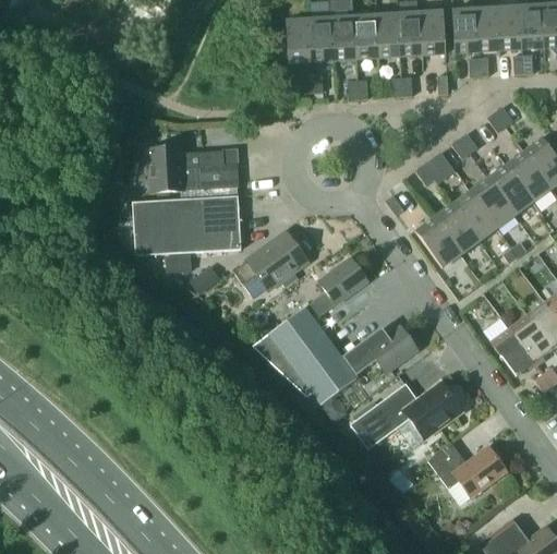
[(312,60),(334,58),(331,16),(329,16),(328,0),(311,0),(312,17),(309,17),(312,60)]
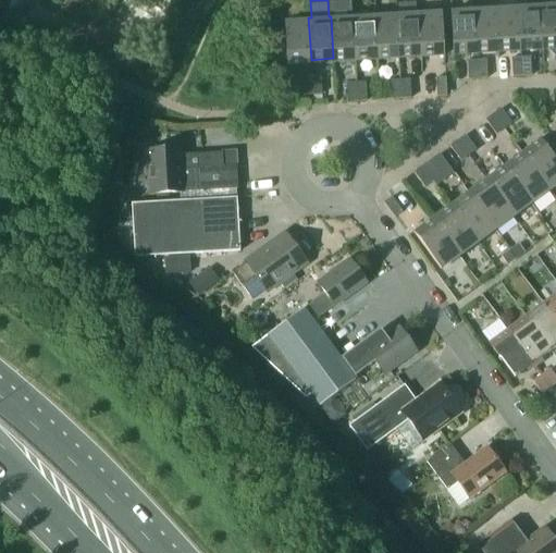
[(555,2),(541,3),(543,46),(555,44),(555,2)]
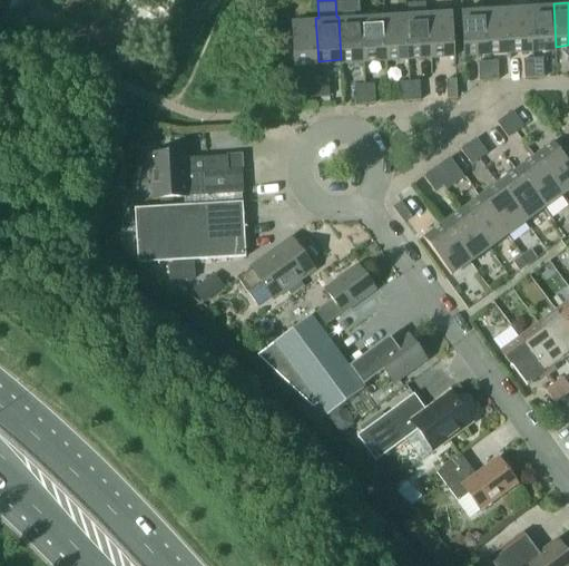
[(533,48),(556,47),(553,3),(531,5),(533,48)]
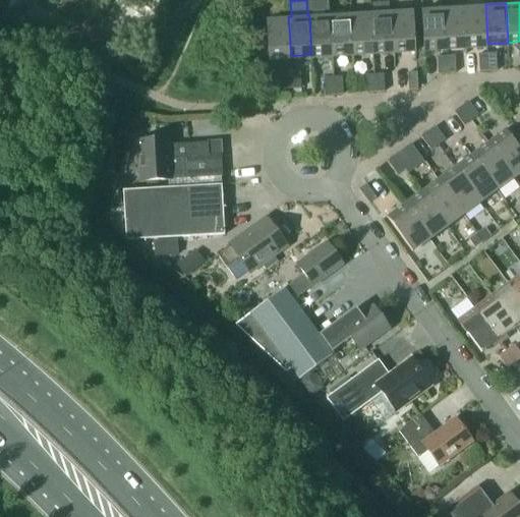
[(467,45),(487,44),(485,4),(464,6),(467,45)]
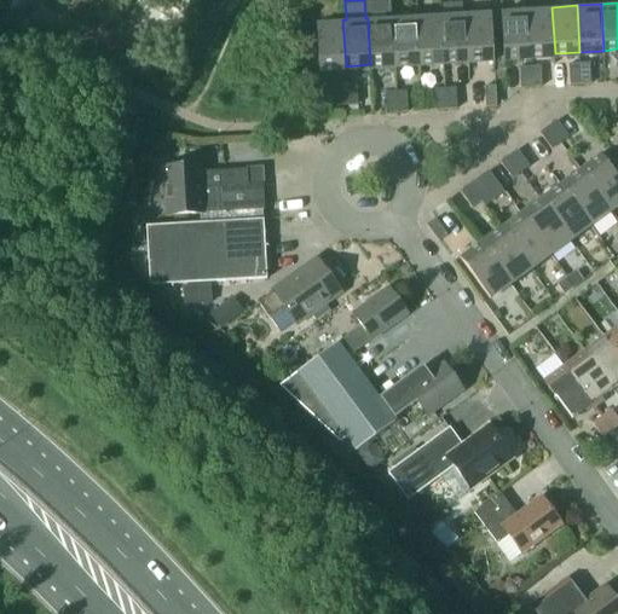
[(530,56),(555,53),(552,7),(527,9),(530,56)]
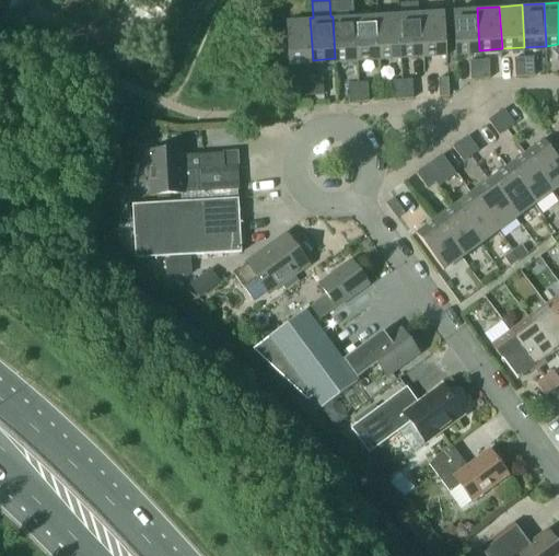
[(456,51),(479,50),(477,8),(454,9),(456,51)]
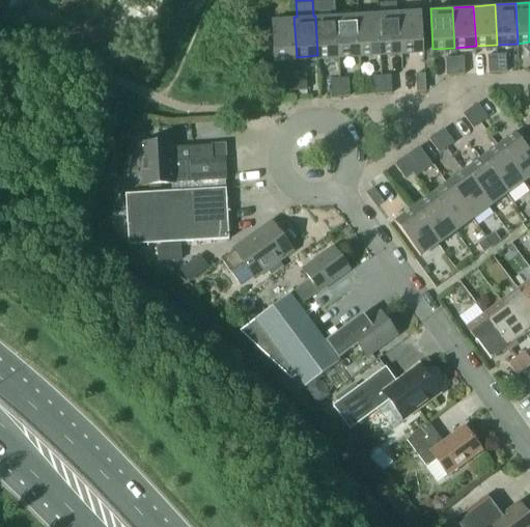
[(424,49),(421,9),(399,10),(402,50),(424,49)]
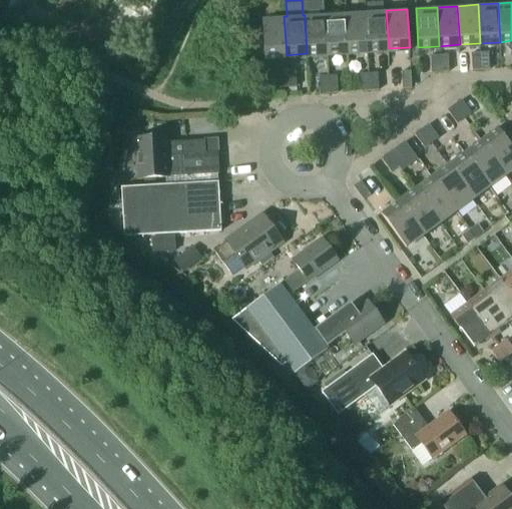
[(368,50),(389,48),(386,10),(366,11),(368,50)]
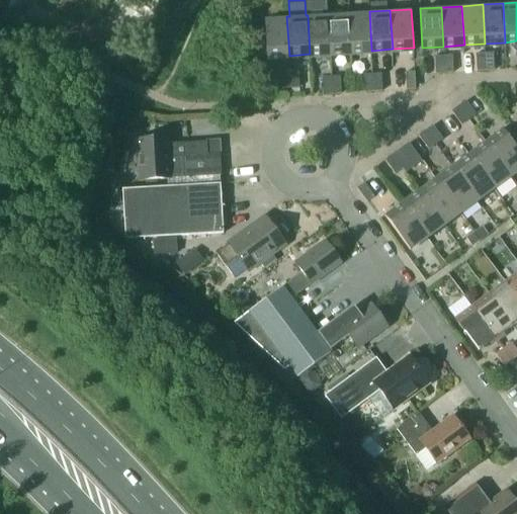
[(351,52),(371,51),(369,11),(349,12),(351,52)]
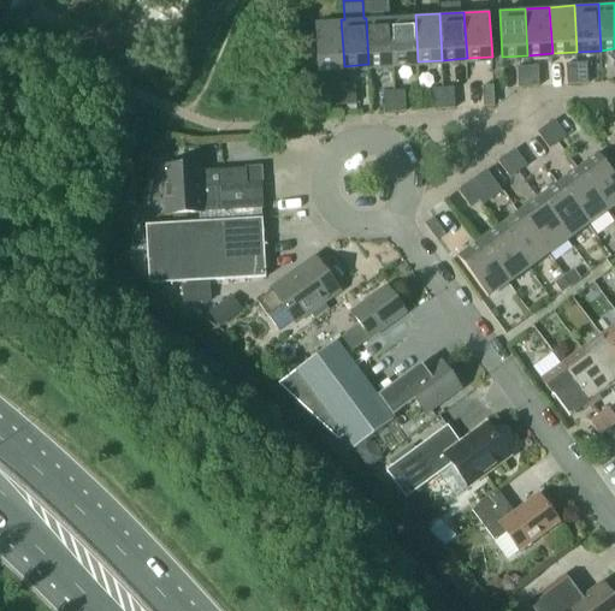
[(415,15),(390,17),(394,63),(418,61),(415,15)]
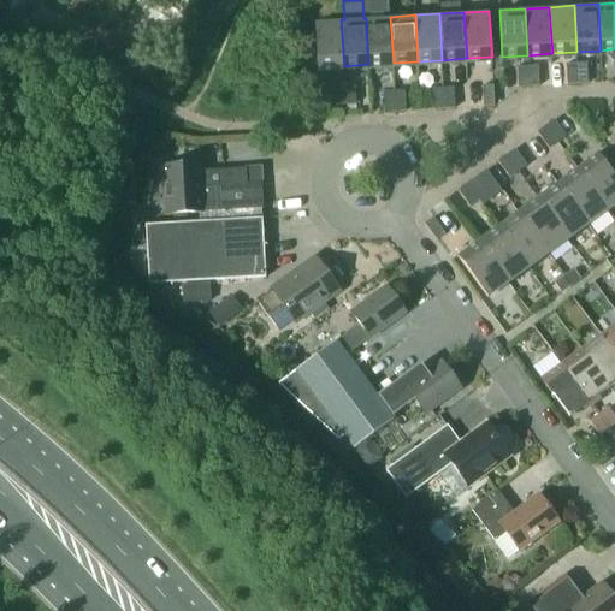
[(368,64),(394,63),(390,17),(366,18),(368,64)]
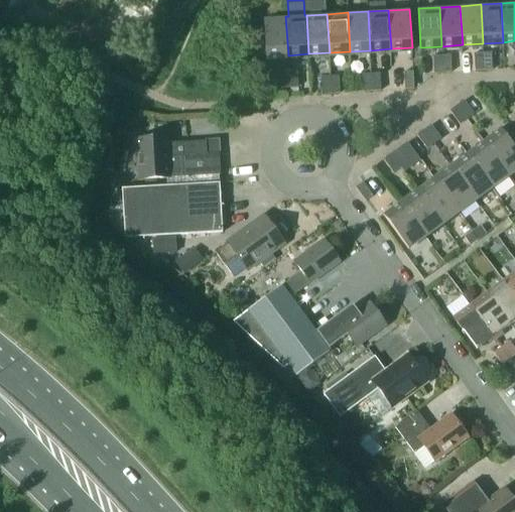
[(267,56),(288,55),(285,16),(264,17),(267,56)]
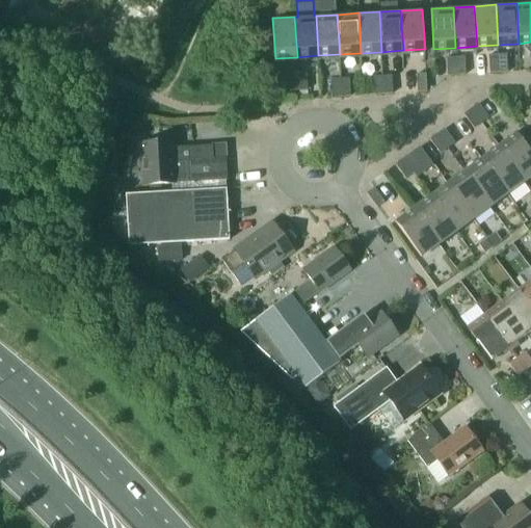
[(80,25),(67,18),(62,26),(75,33),(80,25)]
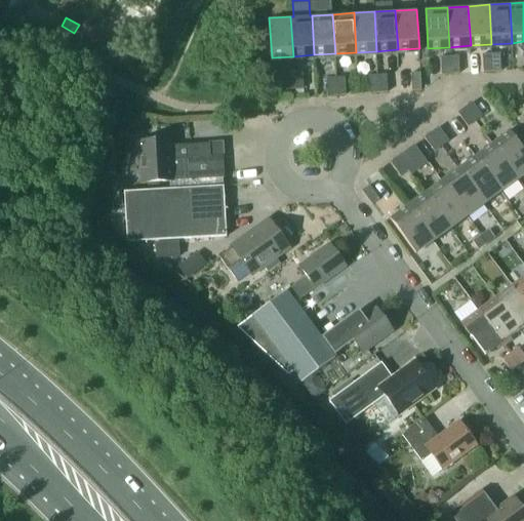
[(484,69),(492,68),(491,50),(483,51),(484,69)]
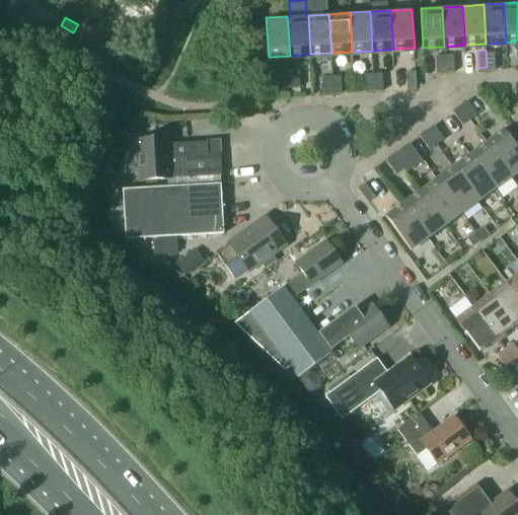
[(487,67),(488,67),(496,67),(495,50),(486,50),(487,67)]
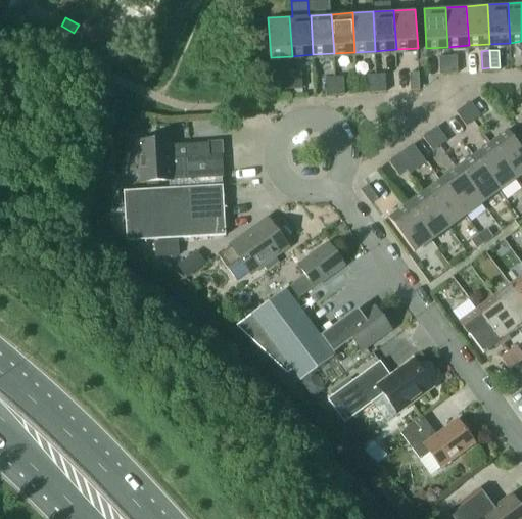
[(448,53),(449,69),(458,69),(457,52),(448,53)]
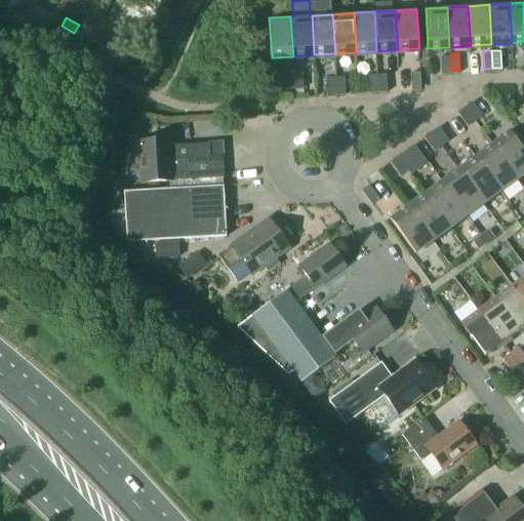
[(451,70),(450,53),(441,53),(442,71),(451,70)]
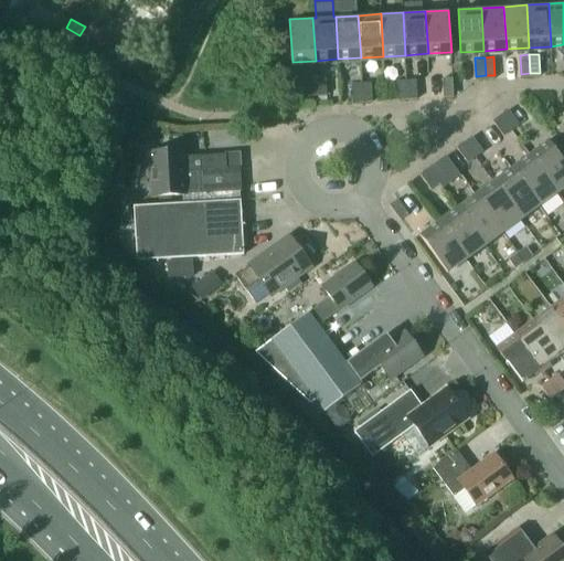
[(317,74),(318,92),(327,92),(326,73),(317,74)]
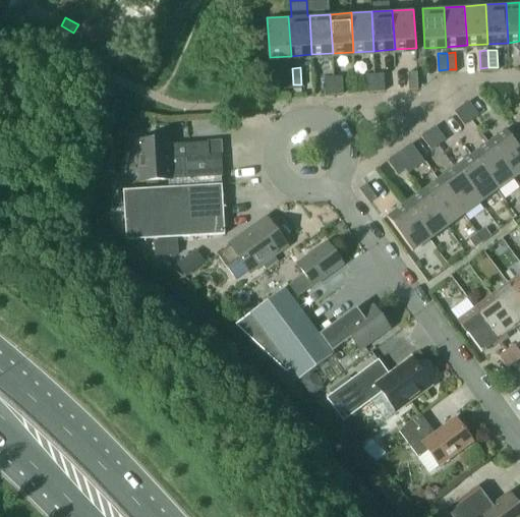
[(293,84),(292,68),(283,68),(284,85),(293,84)]
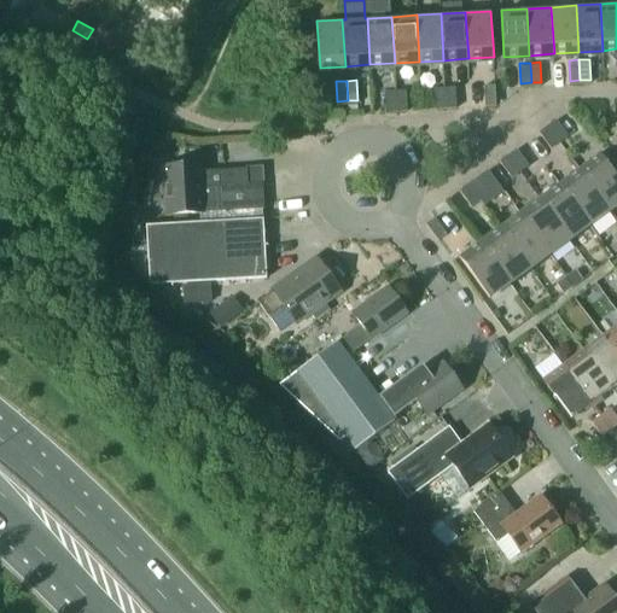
[(495,81),(494,81),(484,82),(485,103),(496,101),(495,81)]
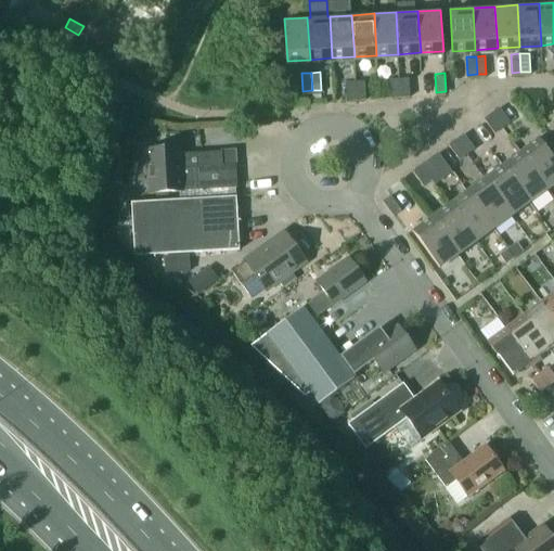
[(400,94),(410,93),(409,75),(399,76),(400,94)]
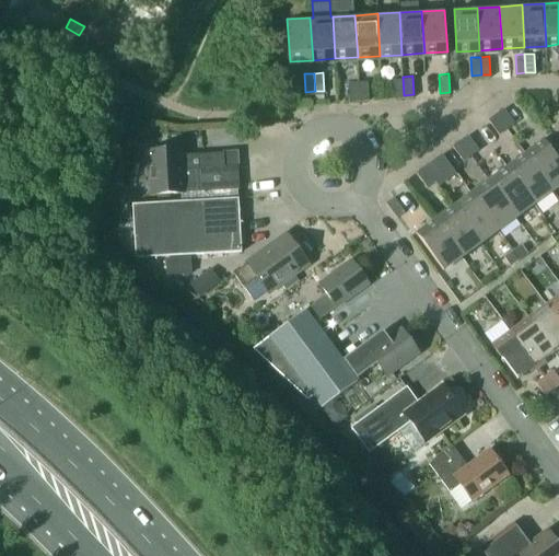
[(395,95),(404,95),(403,77),(394,77),(395,95)]
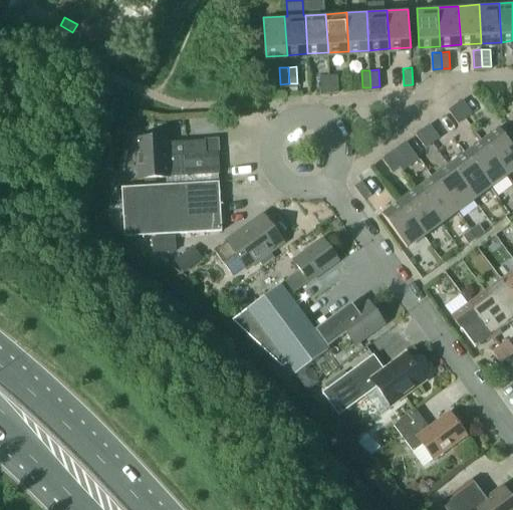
[(330,89),(329,72),(320,73),(321,90),(330,89)]
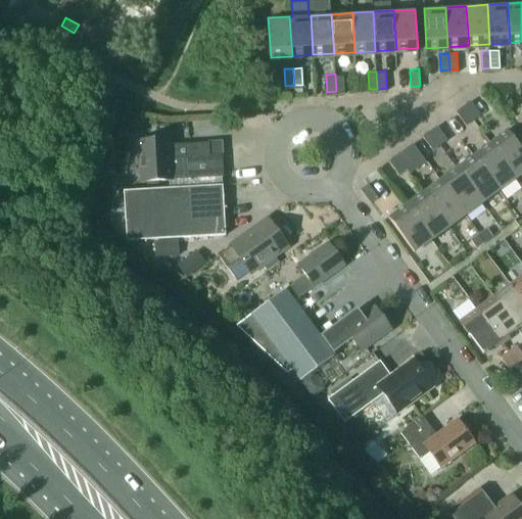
[(336,91),(344,91),(343,74),(335,74),(336,91)]
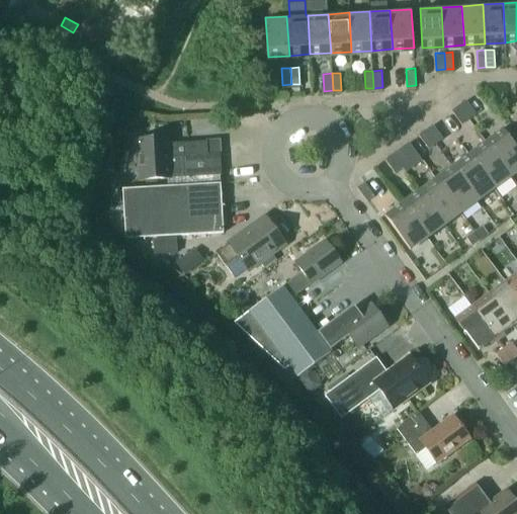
[(466,97),(459,102),(469,116),(477,111),(466,97)]
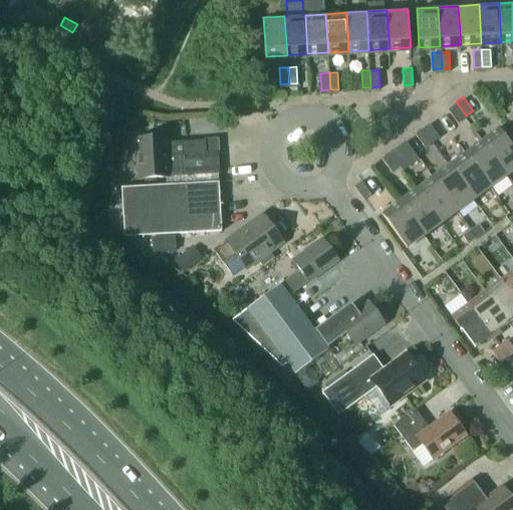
[(456,101),(449,107),(459,120),(466,115),(456,101)]
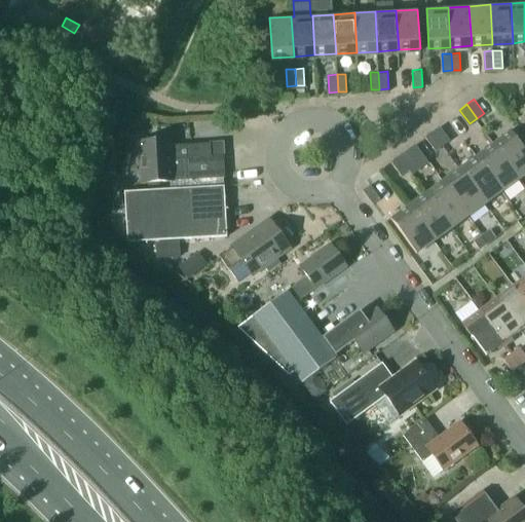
[(440,123),(433,129),(443,143),(450,138),(440,123)]
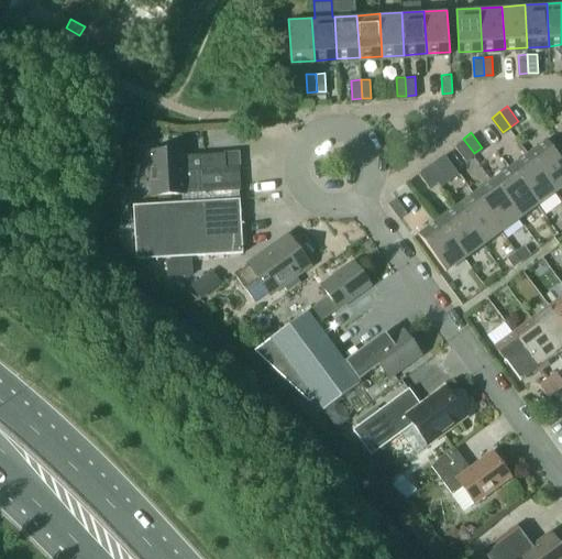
[(561,157),(547,136),(528,151),(555,188),(561,184),(561,157)]
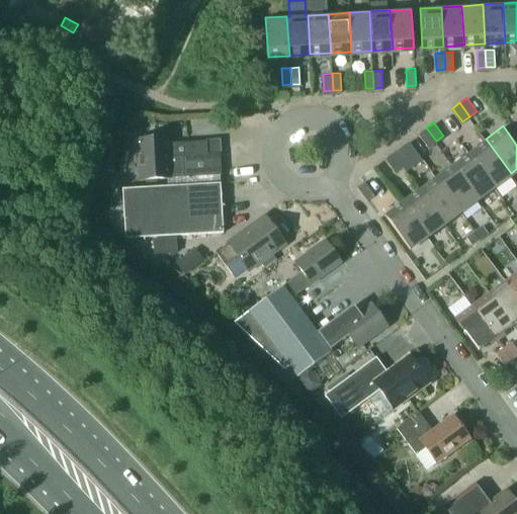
[(436,141),(426,127),(419,133),(429,146),(436,141)]
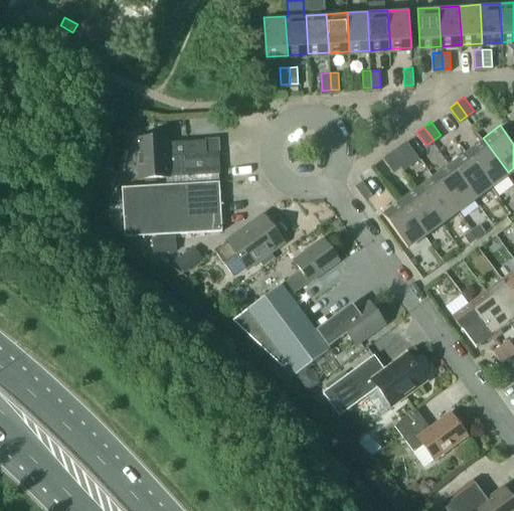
[(139,176),(183,173),(182,153),(170,154),(169,139),(169,134),(136,136),(139,176)]
